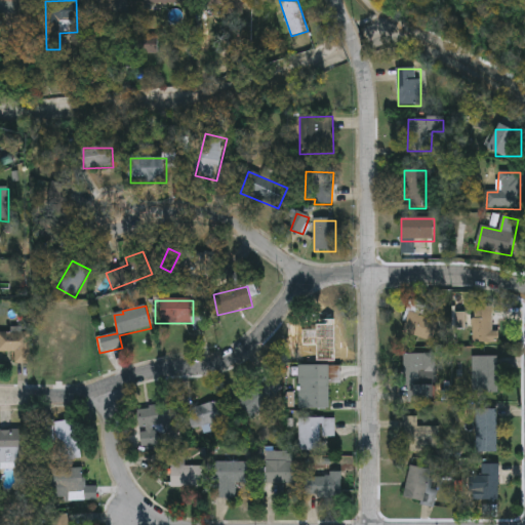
[(493,331),(501,331),(501,344),(474,344),(474,308),(493,308),(493,331)]
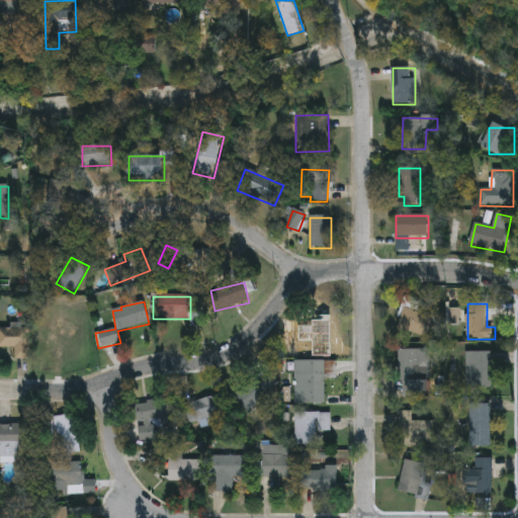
[(435,319),(428,339),(399,329),(405,310),(435,319)]
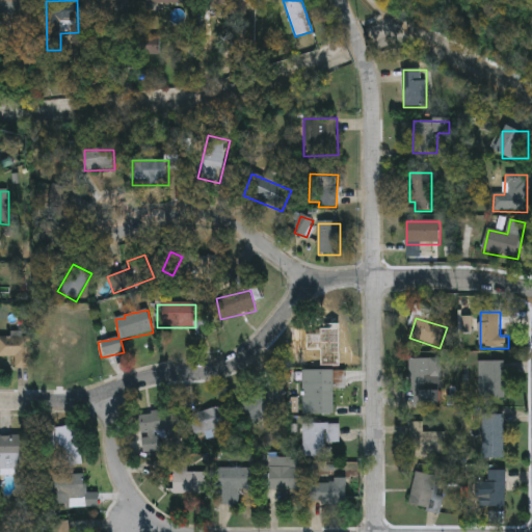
[(348,351),(337,362),(324,349),(311,363),(296,347),(322,323),(348,351)]
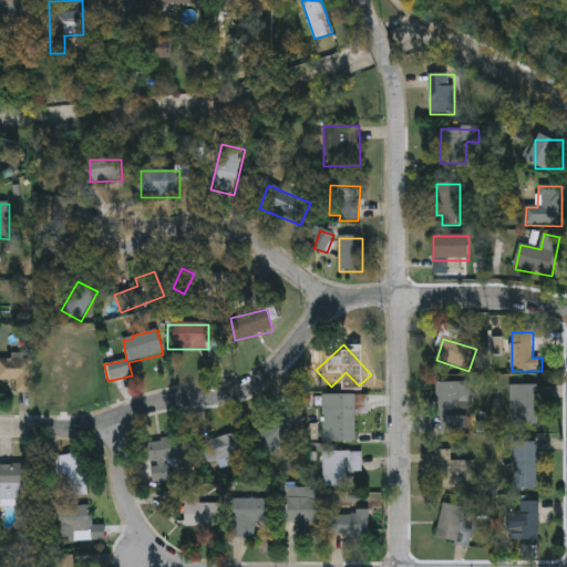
[(0,382),(0,360),(33,360),(33,393),(17,393),(17,382),(0,382)]
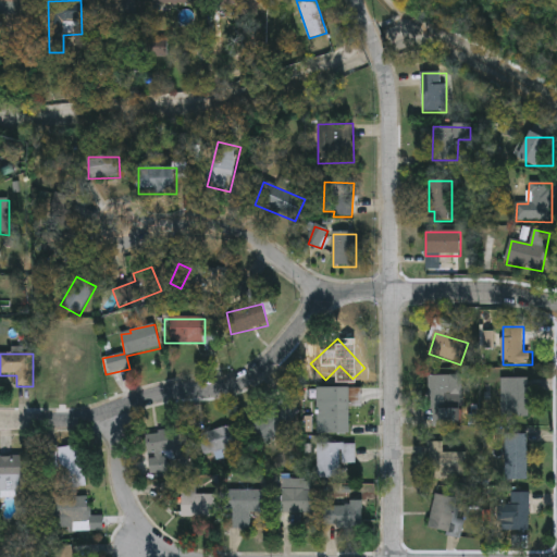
[(457,376),(459,431),(433,432),(431,378),(457,376)]
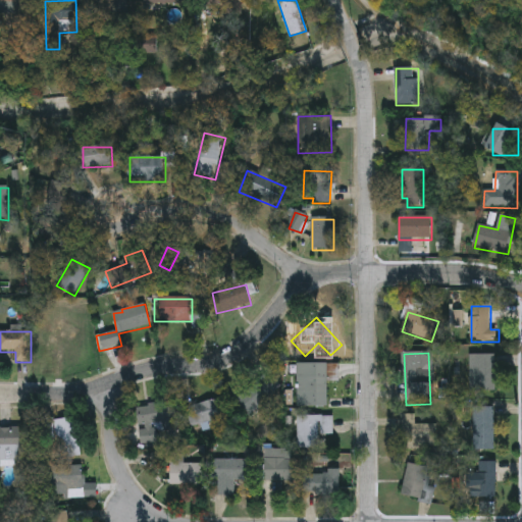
[(496,356),(494,393),(462,393),(462,355),(496,356)]
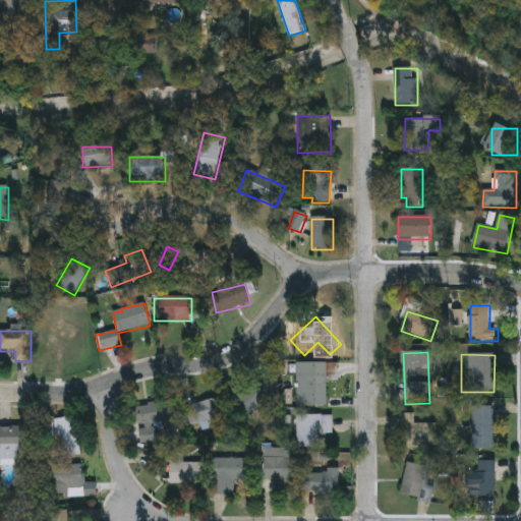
[(328,407),(297,407),(297,364),(337,364),(337,372),(328,372),(328,407)]
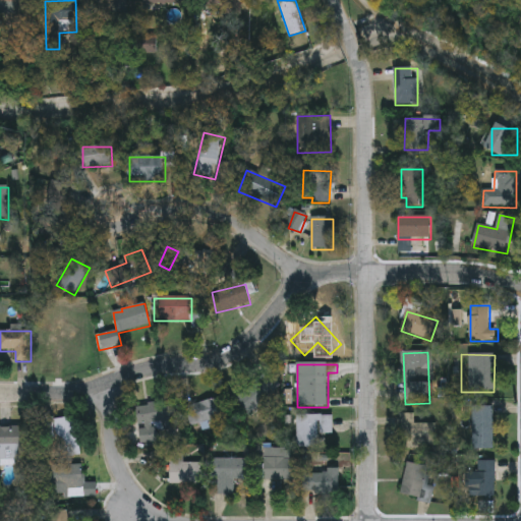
[(264,378),(276,396),(247,415),(235,397),(264,378)]
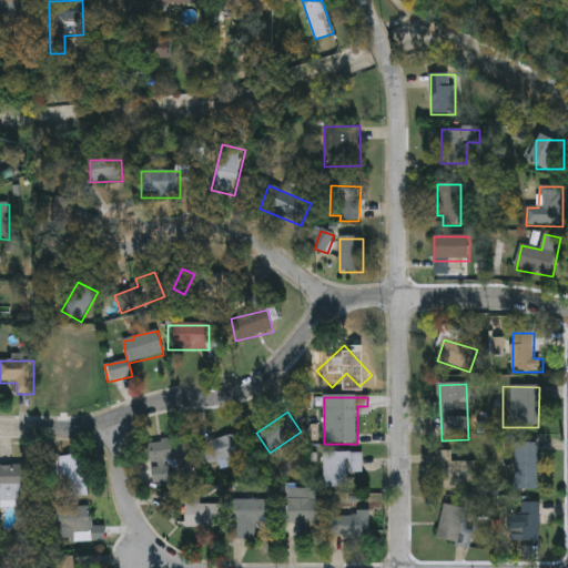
[(243,457),(206,465),(202,444),(237,435),(243,457)]
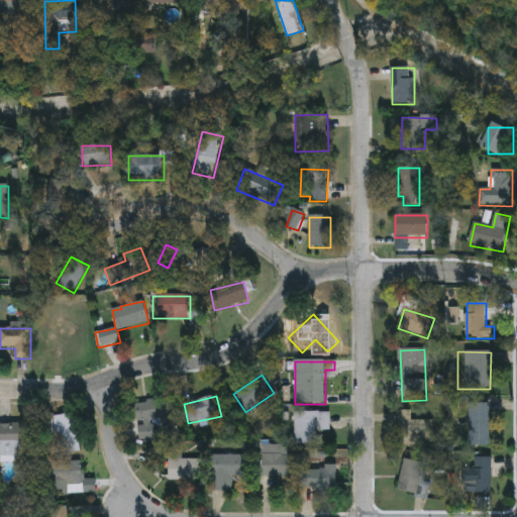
[(136,403),(172,400),(173,419),(154,420),(157,439),(138,440),(136,403)]
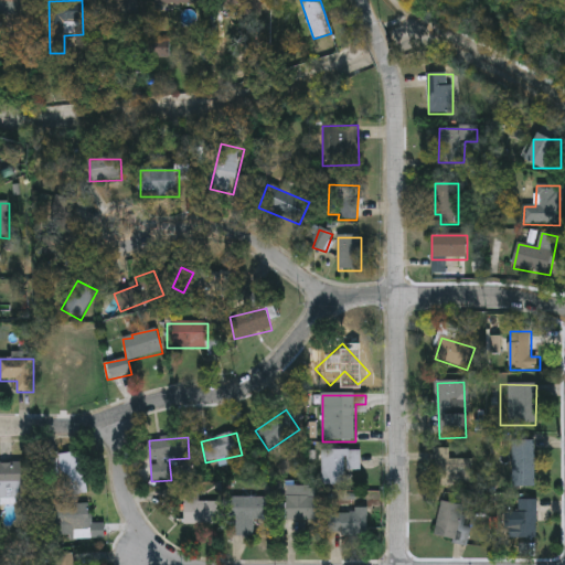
[(535,441),(535,487),(514,487),(514,455),(503,455),(503,441),(535,441)]
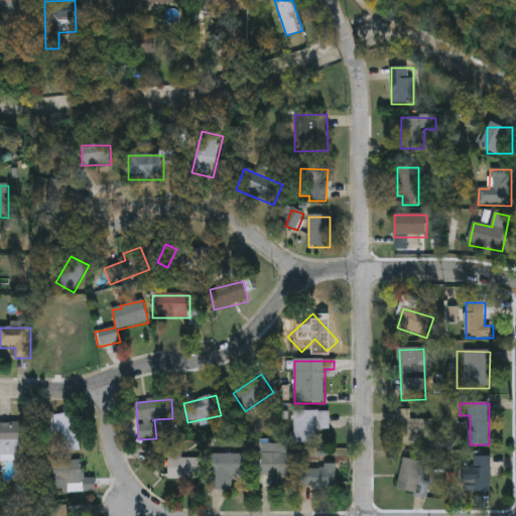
[(411,420),(432,420),(432,441),(399,441),(399,410),(411,410),(411,420)]
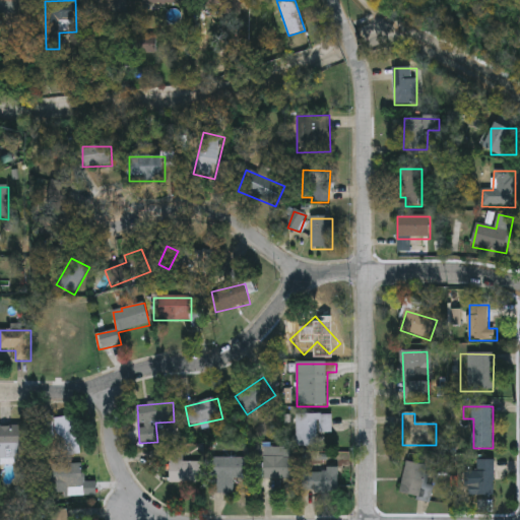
[(332,435),(318,434),(318,448),(296,447),(297,414),(332,415),(332,435)]
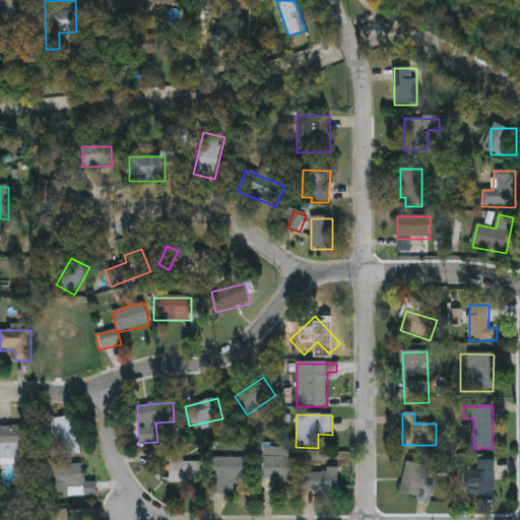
[(57,418),(78,418),(78,456),(57,456),(57,418)]
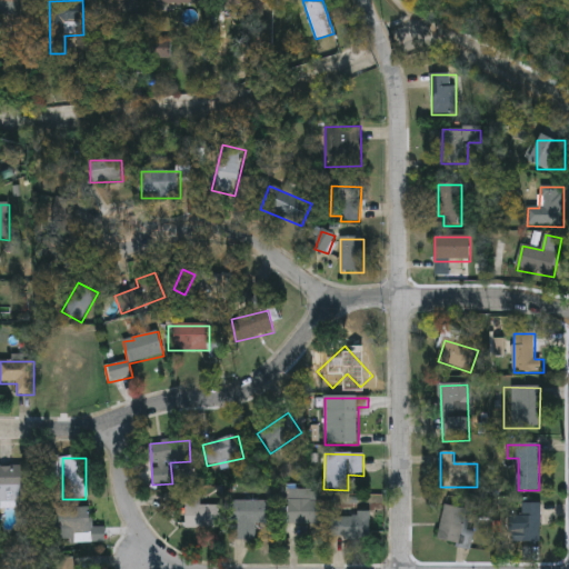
[(20,486),(20,509),(0,509),(0,468),(30,468),(30,486),(20,486)]
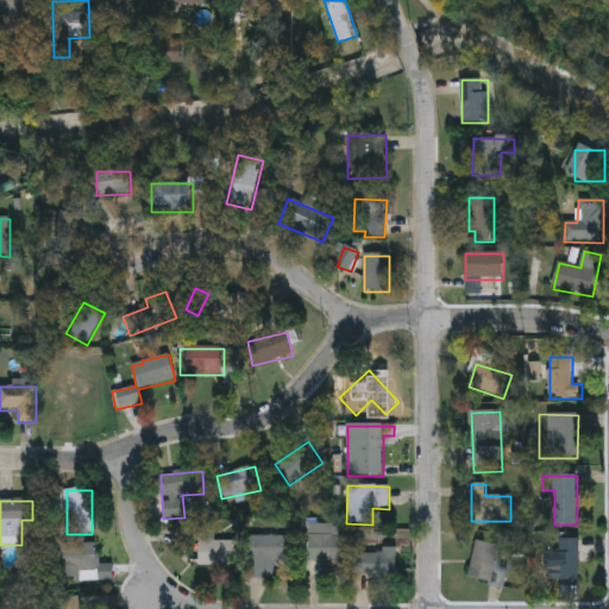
[(308,525),(332,525),(332,538),(344,538),(344,563),(308,563),(308,525)]
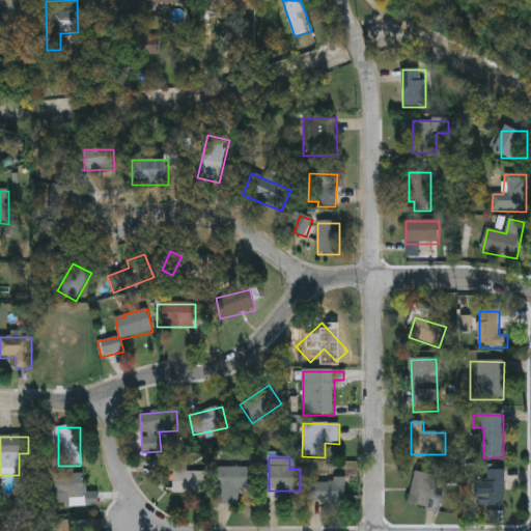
[(239,490),(238,504),(218,504),(218,469),(250,469),(250,491),(239,490)]
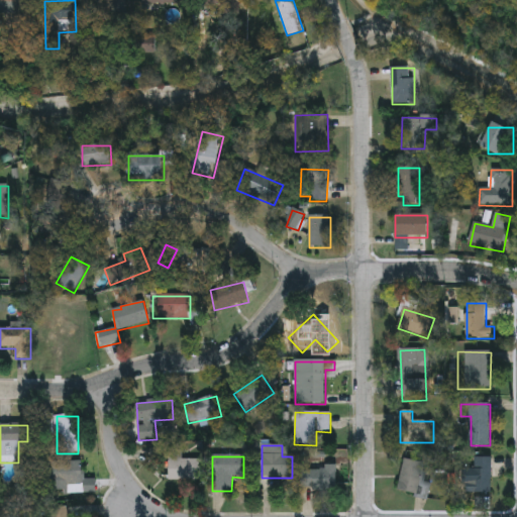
[(492,494),(472,494),(472,457),(492,457),(492,494)]
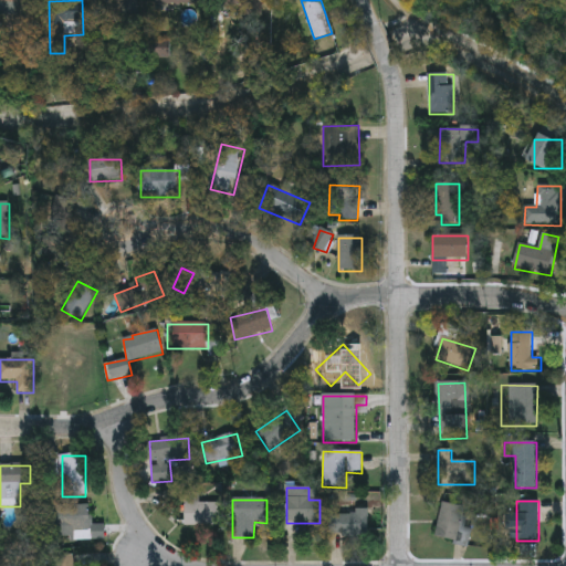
[(221,504),(221,526),(186,526),(186,504),(221,504)]
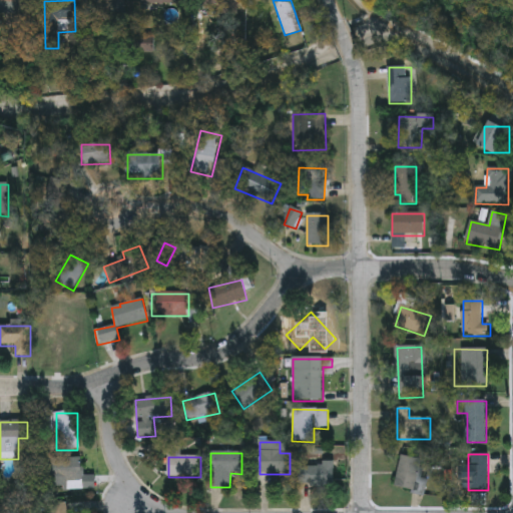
[(82,489),(53,489),(53,458),(82,458),(82,489)]
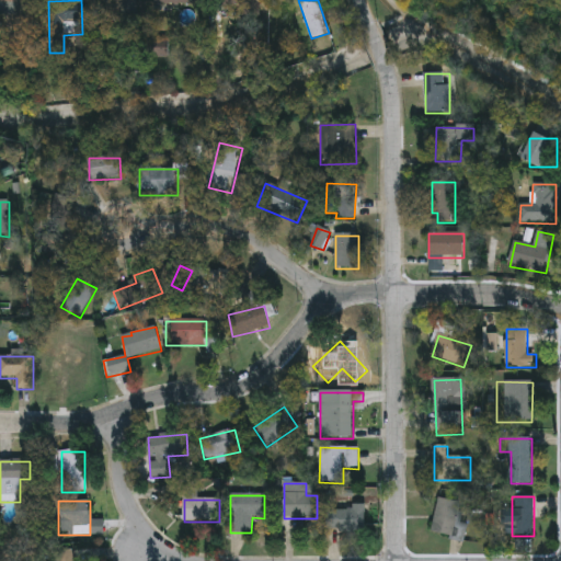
[(466,539),(434,537),(436,501),(467,502),(466,539)]
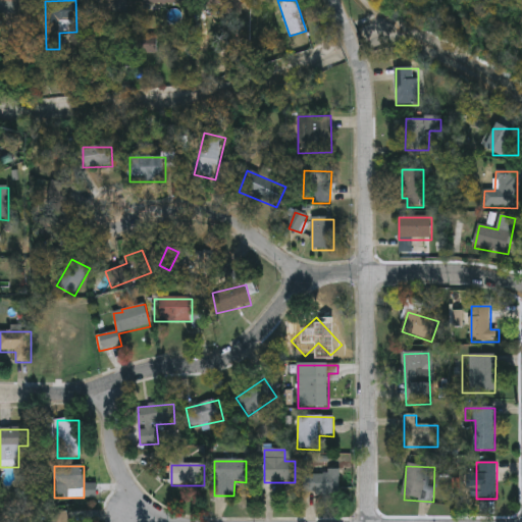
[(340,496),(303,496),(303,474),(340,474),(340,496)]
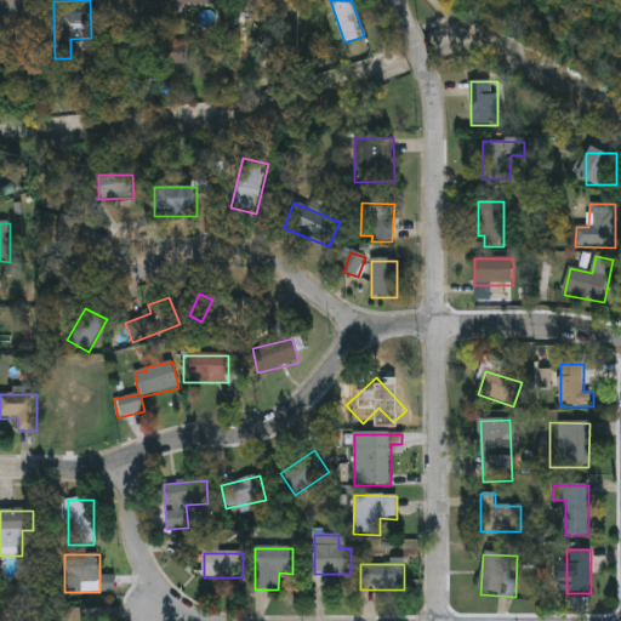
[(84,620),(61,620),(60,615),(80,608),(84,620)]
